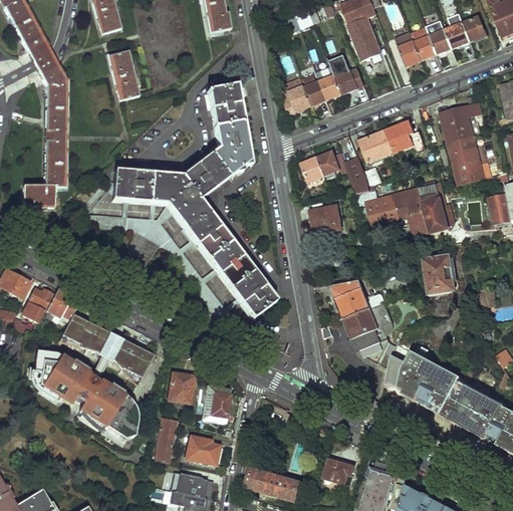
[(64,79),(22,0),(1,0),(46,85),(44,186),(23,185),(22,196),(22,206),(52,206),(53,186),(62,186),(64,79)]
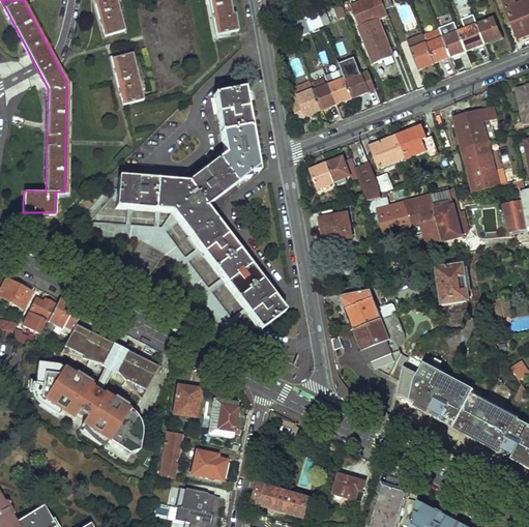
[(95,0),(105,33),(123,26),(115,0),(95,0)]
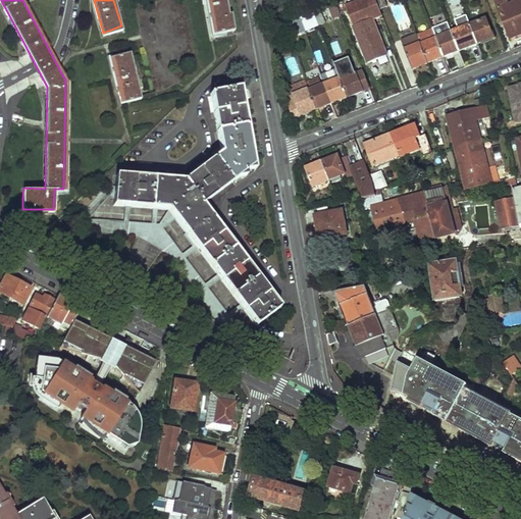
[(208,0),(213,31),(232,28),(229,11),(227,11),(224,0),(208,0)]
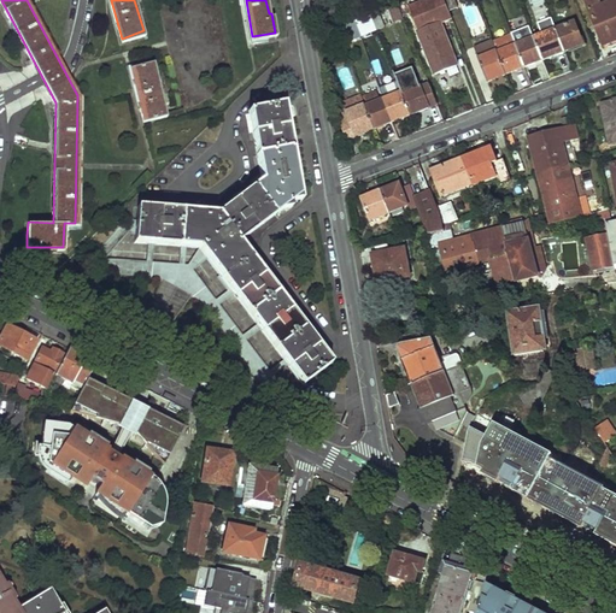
[(449,9),(444,0),(422,0),(408,6),(435,70),(456,62),(439,21),(451,16),(449,9)]
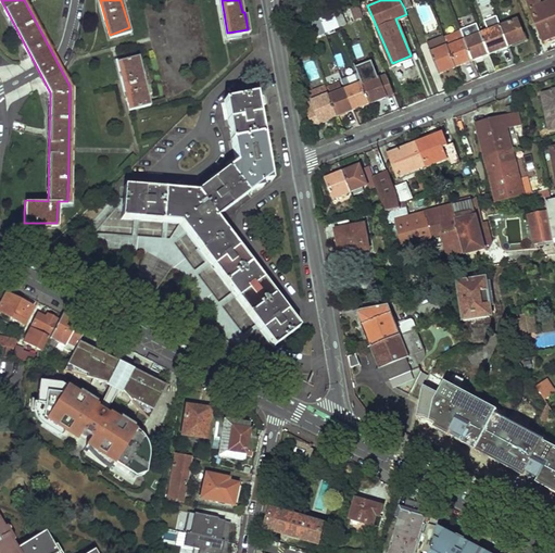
[(529,0),(544,38),(554,34),(554,0),(546,0),(544,1),(543,0),(529,0)]
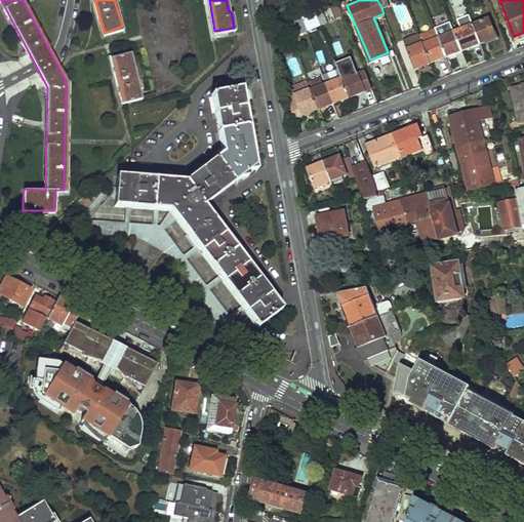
[(336,2),(328,4),(333,16),(341,13),(336,1),(336,2)]
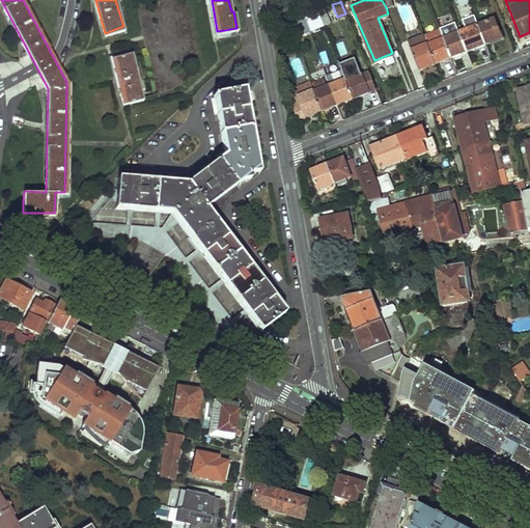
[(317,10),(304,16),(309,29),(323,24),(317,10)]
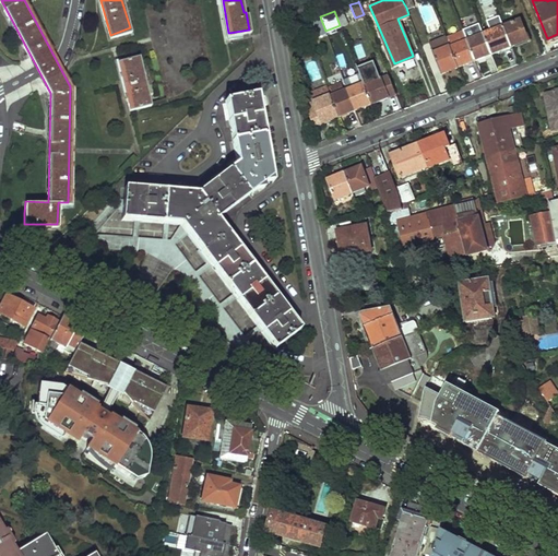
[(320,16),(305,22),(310,37),(325,31),(320,16)]
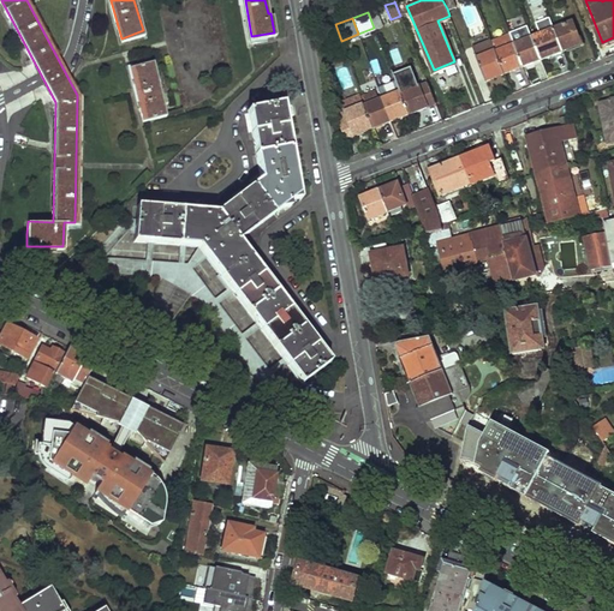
[(554,27),(564,49),(582,42),(572,21),(554,27)]
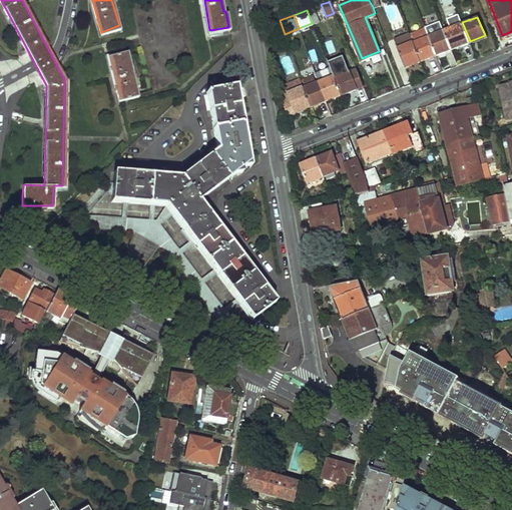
[(425,28),(436,53),(451,48),(443,30),(439,21),(425,27),(425,28)]
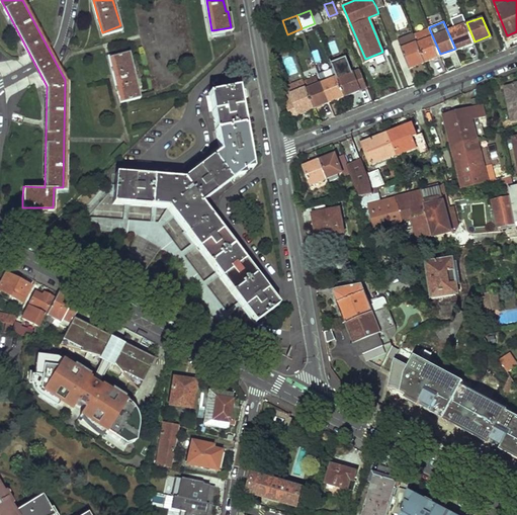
[(447,30),(455,49),(475,41),(466,22),(447,30)]
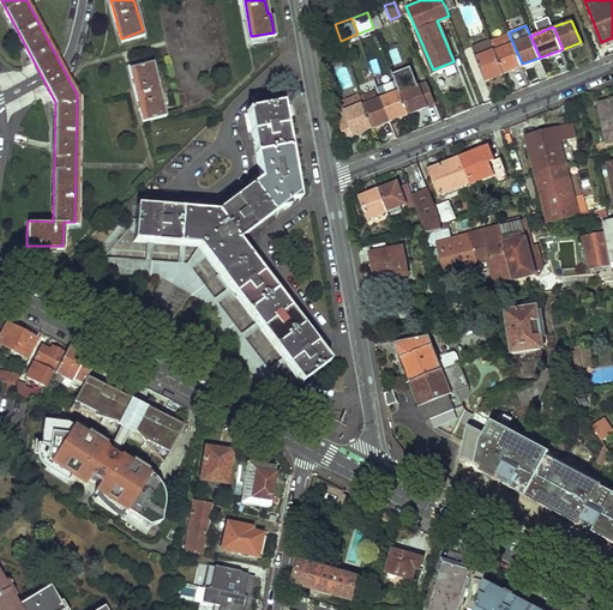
[(522,64),(509,34),(492,41),(494,48),(496,49),(504,71),(522,64)]
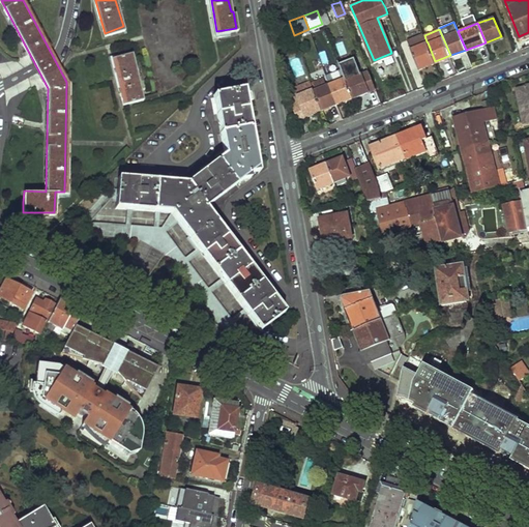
[(428,42),(427,41),(411,48),(418,67),(435,61),(428,42)]
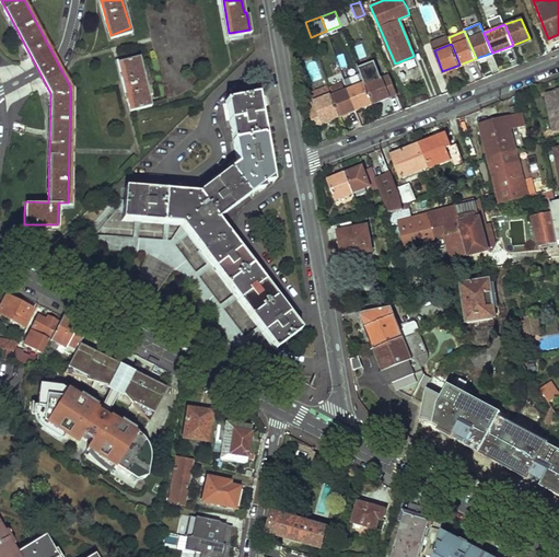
[(130,107),(150,102),(138,55),(118,60),(130,107)]
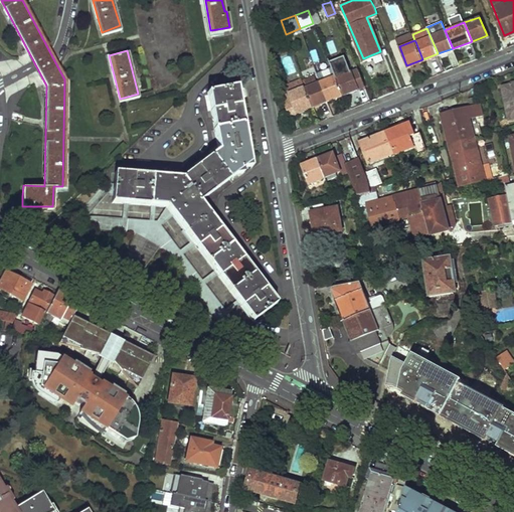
[(334,74),(342,94),(364,83),(358,68),(351,70),(346,56),(329,63),(334,74)]
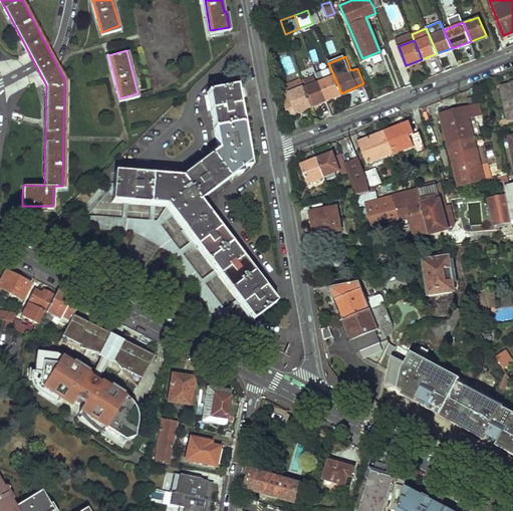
[(317,81),(314,74),(302,79),(304,86),(311,105),(326,99),(319,80),(317,81)]
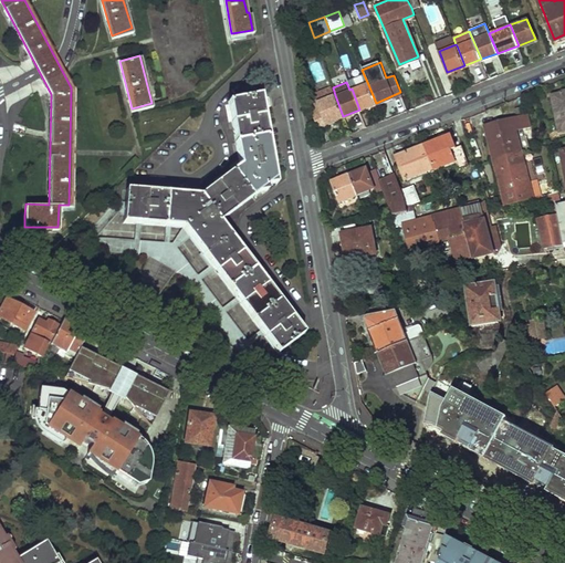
[(367,82),(352,89),(359,110),(376,103),(367,82)]
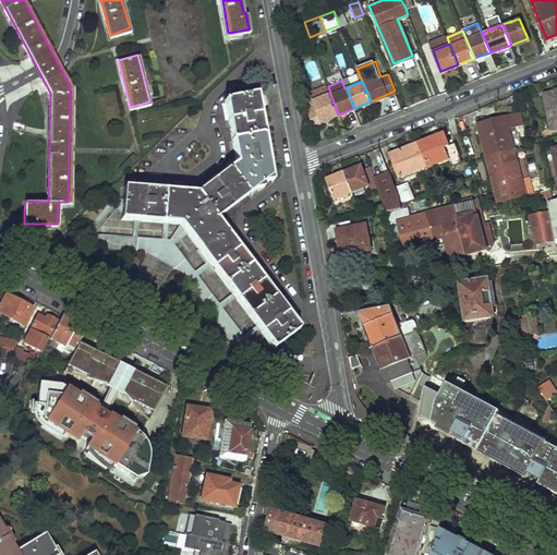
[(313,124),(315,123),(338,115),(330,94),(329,92),(326,84),(310,91),(313,98),(307,100),(306,101),(307,110),(313,124)]
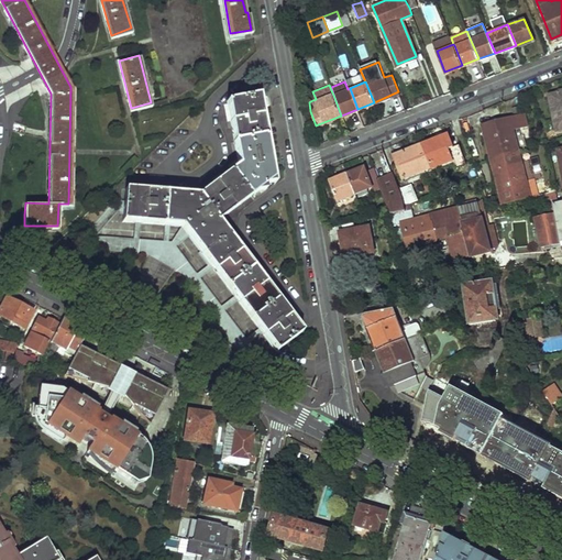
[(547,91),(554,128),(561,125),(561,86),(558,88),(555,89),(547,91)]
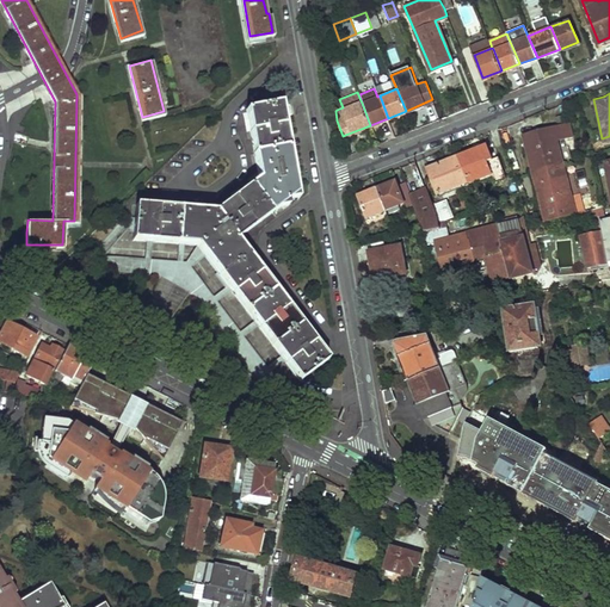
[(300,377),(327,355),(235,236),(285,198),(297,196),(279,100),(246,107),(258,175),(217,206),(136,199),(133,235),(193,240),(300,377)]
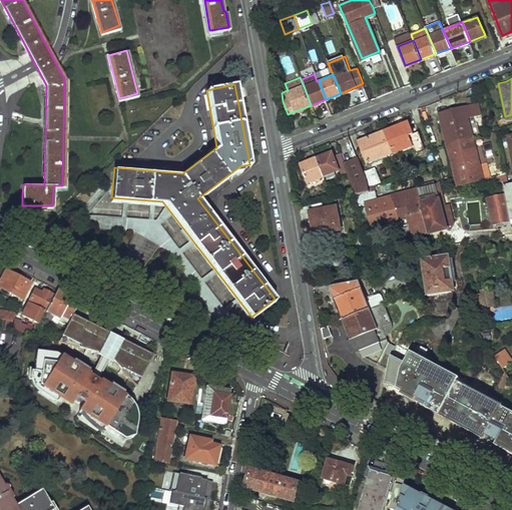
[(446,145),(473,138),(467,117),(481,113),(478,102),(438,113),(446,145)]
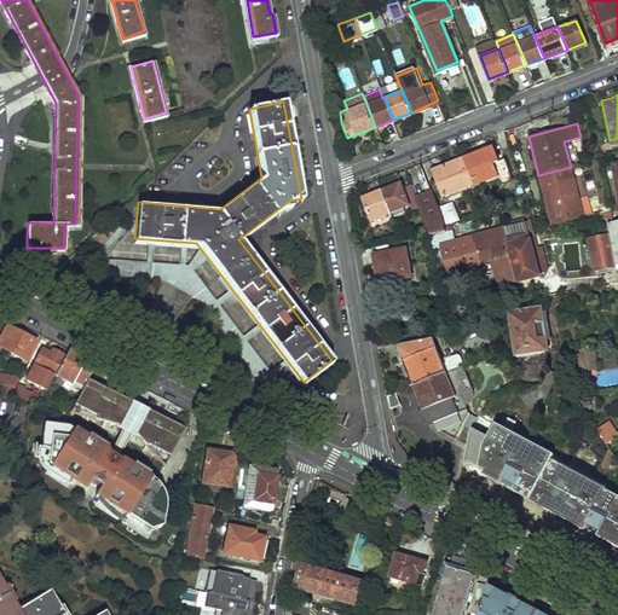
[(463,156),(473,183),(497,173),(501,181),(512,177),(504,156),(498,158),(492,145),(463,156)]
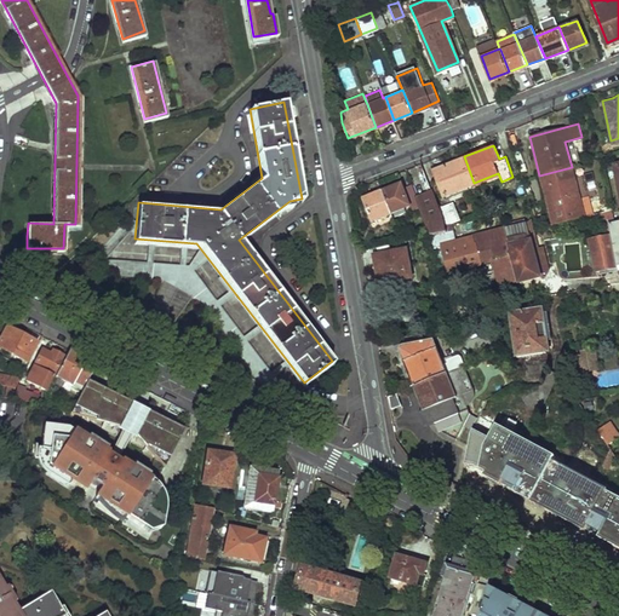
[(474,183),(464,156),(434,170),(443,195),(474,183)]
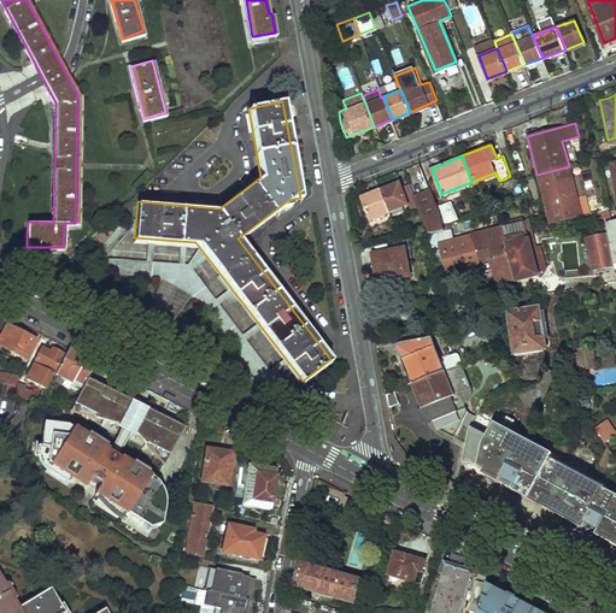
[(575,194),(569,166),(537,175),(550,222),(580,214),(581,219),(604,214),(605,220),(610,219),(608,207),(588,212),(584,193),(575,194)]
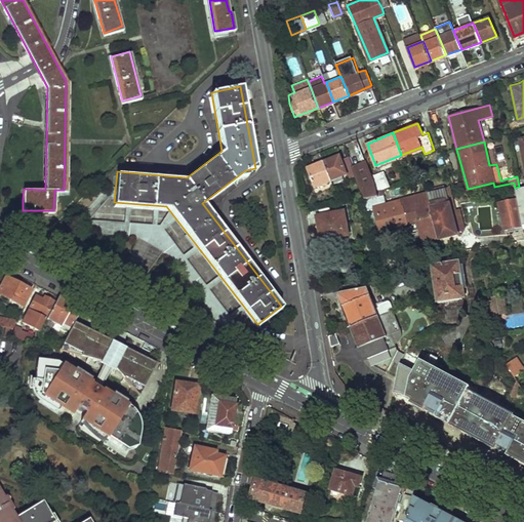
[(353,166),(348,154),(340,157),(339,153),(323,159),(331,178),(347,172),(348,176),(355,173),(353,166)]
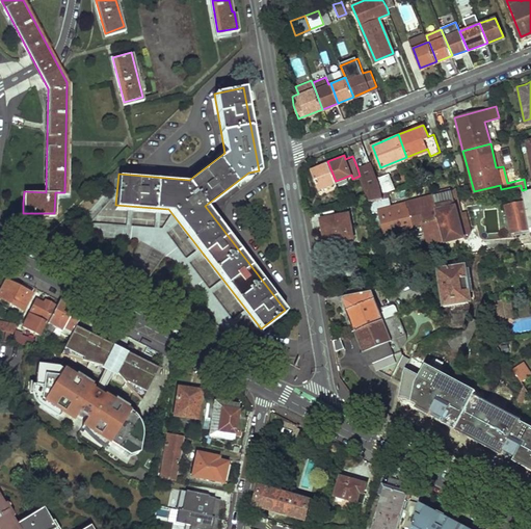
[(336,181),(327,161),(312,168),(319,187),(336,181)]
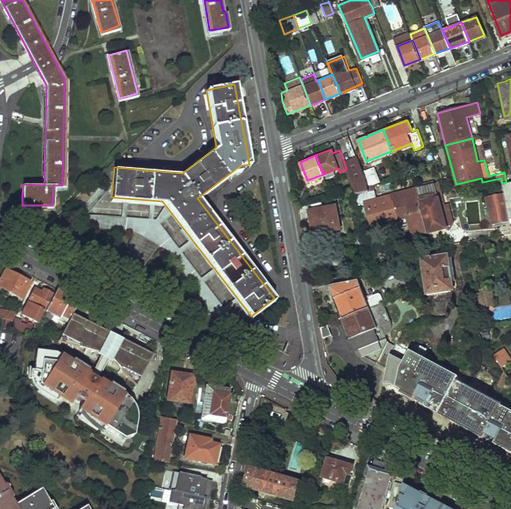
[(368,190),(367,184),(363,174),(362,171),(356,157),(344,162),(346,169),(350,178),(355,192),(368,190)]
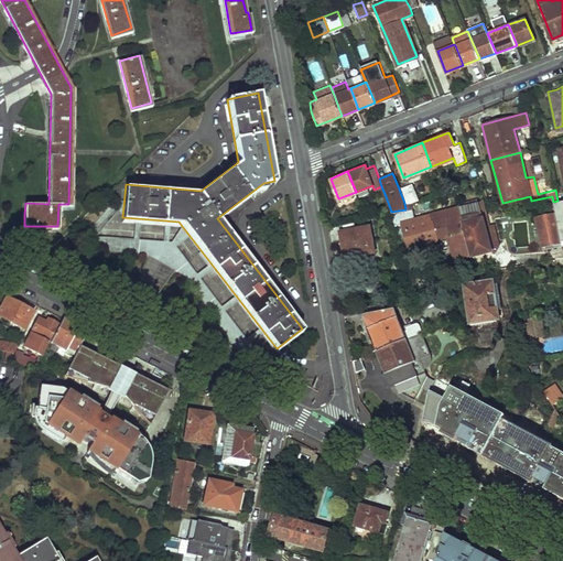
[(400,192),(404,203),(411,200),(418,197),(412,183),(399,189),(400,192)]
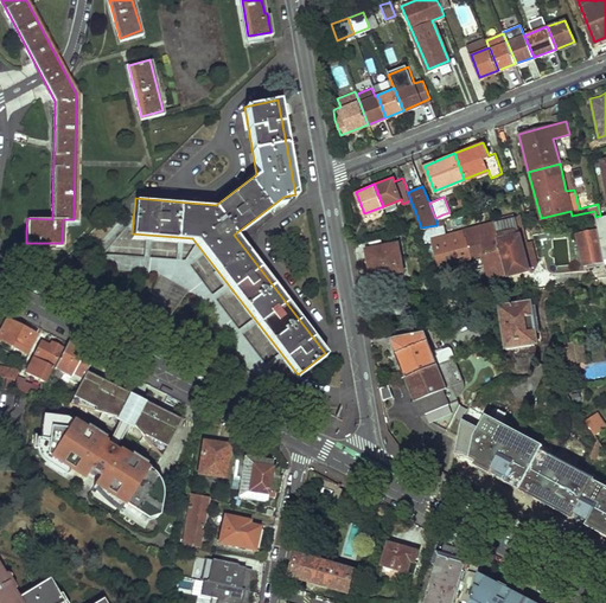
[(605,213),(600,216),(595,217),(603,258),(605,257),(605,213)]
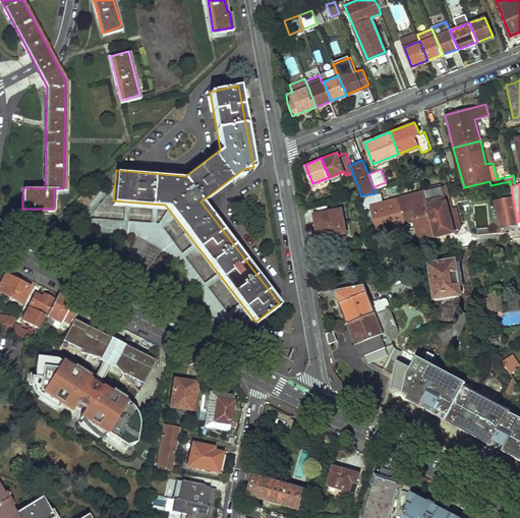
[(374,193),(361,195),(363,209),(371,207),(377,226),(413,218),(419,239),(438,234),(426,189),(383,200),(380,184),(373,187),(374,193)]
